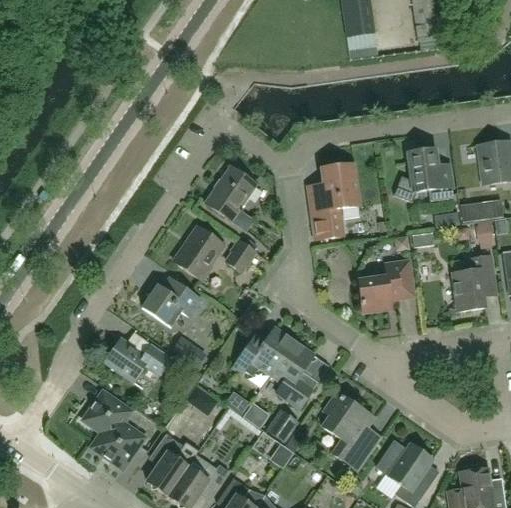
[(342,0),(347,35),(375,31),(370,0),(342,0)]
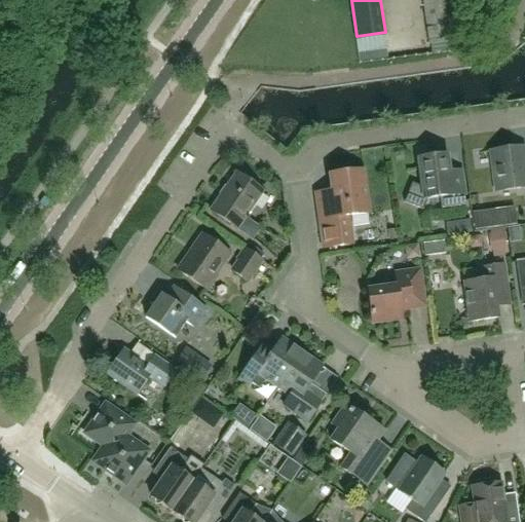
[(424,0),(430,41),(460,37),(455,0),(424,0)]
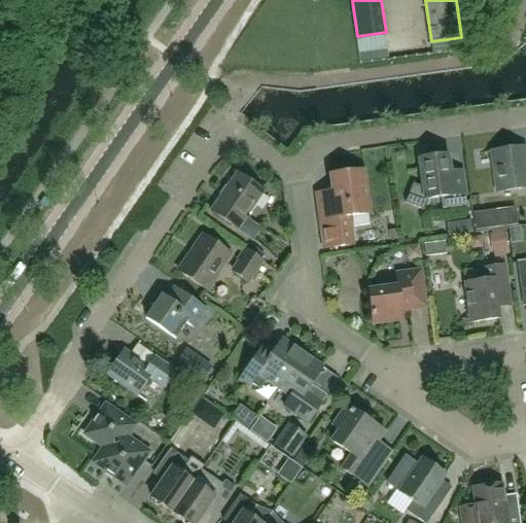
[(525,143),(493,148),(498,188),(525,184),(525,143)]
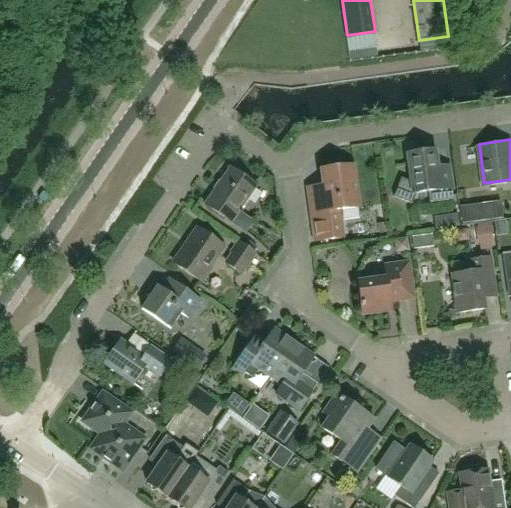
[(175,156),(185,161),(192,145),(182,140),(175,156)]
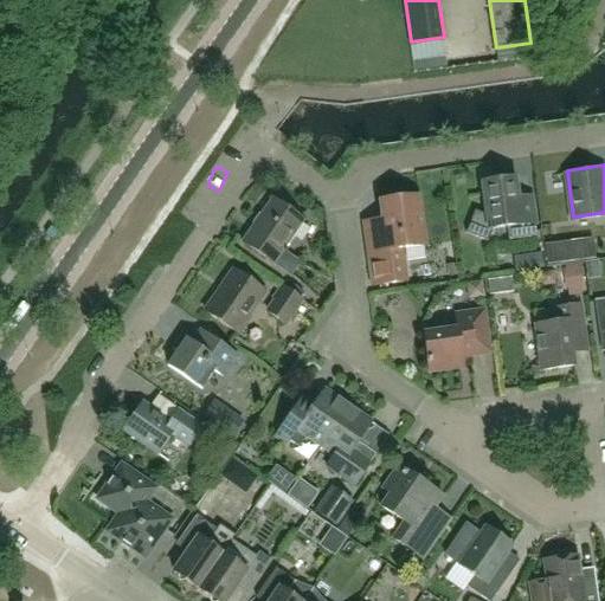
[(483,179),(488,212),(476,207),(467,228),(488,238),(494,225),(508,224),(509,237),(538,232),(532,193),(519,194),(515,174),(483,179)]
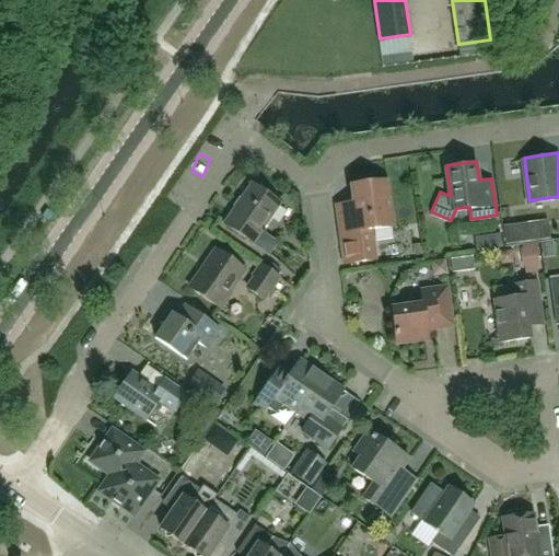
[(345,262),(348,261),(376,257),(372,227),(394,223),(388,178),(351,183),(353,200),(336,203),(345,262)]
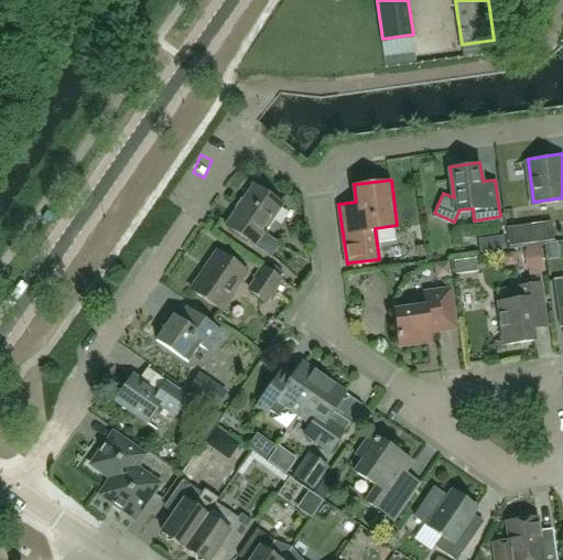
[(226,222),(256,241),(283,202),(253,182),(226,222)]
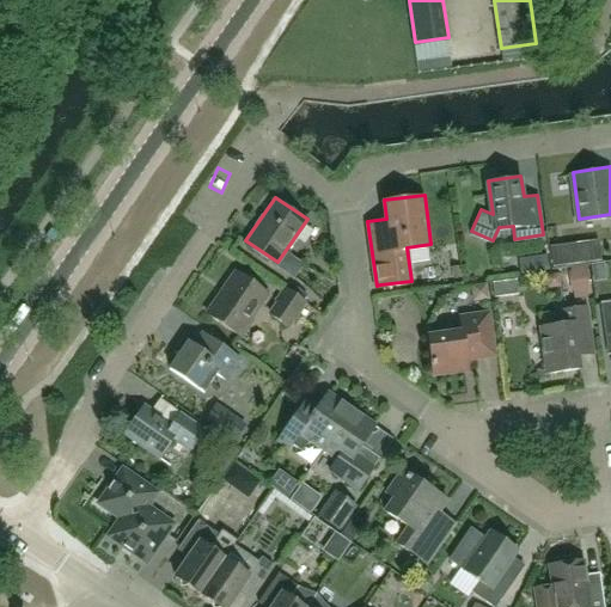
[(572,293),(597,290),(596,262),(570,263),(572,293)]
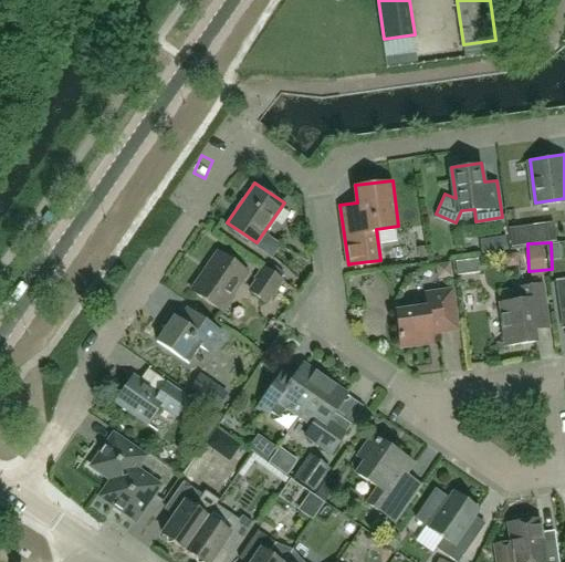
[(192,288),(223,310),(234,293),(232,291),(248,269),(219,249),(192,288)]
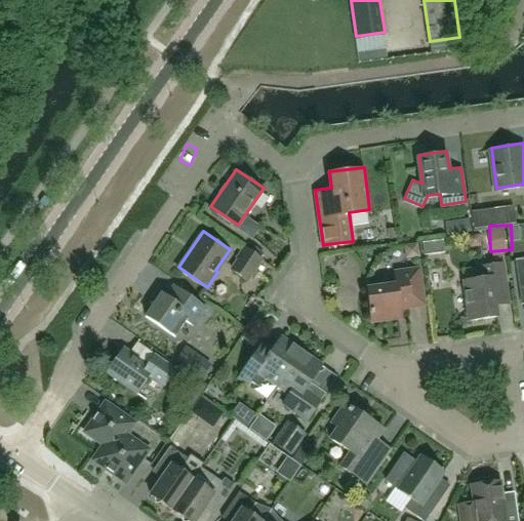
[(230,266),(248,279),(265,256),(243,242),(235,254),(236,255),(230,266)]
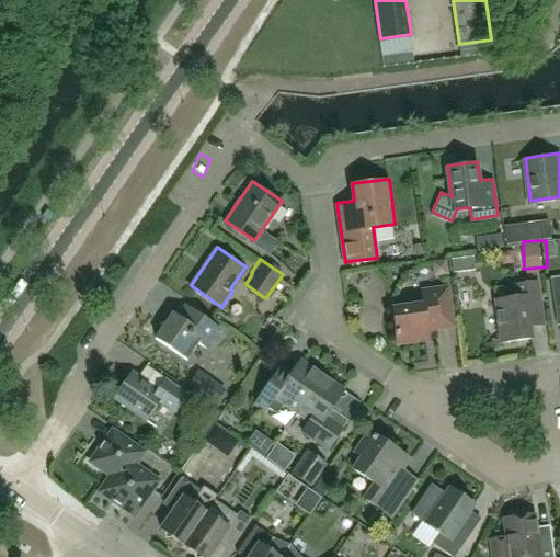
[(516,295),(496,298),(502,340),(532,336),(530,324),(544,322),(538,279),(515,282),(516,295)]
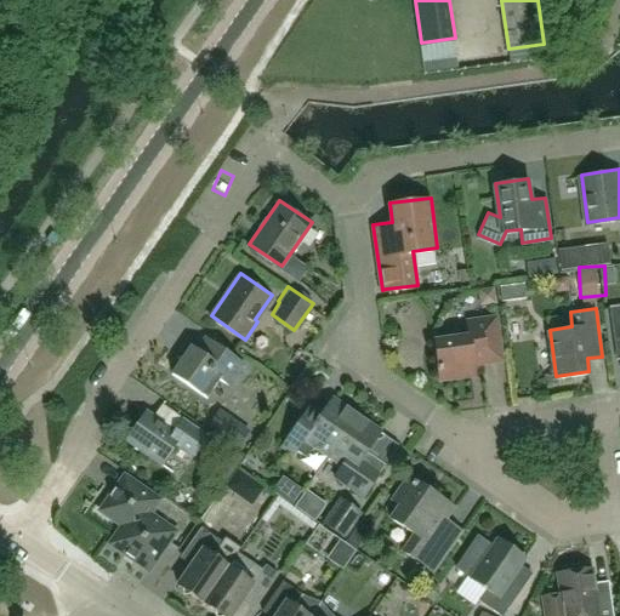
[(476,372),(475,363),(502,358),(496,315),(467,319),(468,334),(434,338),(441,377),(476,372)]
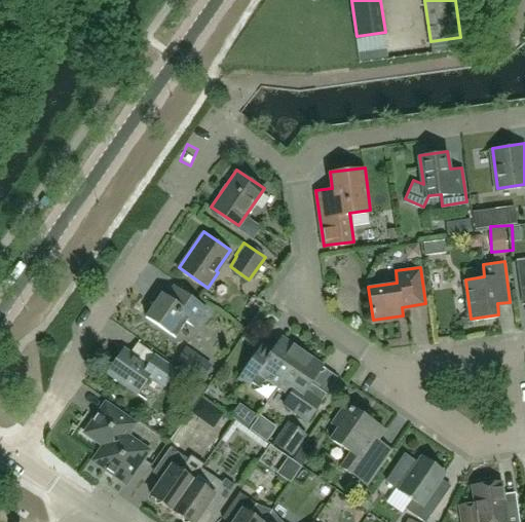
[(158,289),(151,299),(155,302),(146,314),(176,335),(187,320),(195,325),(208,307),(175,284),(166,295),(158,289)]
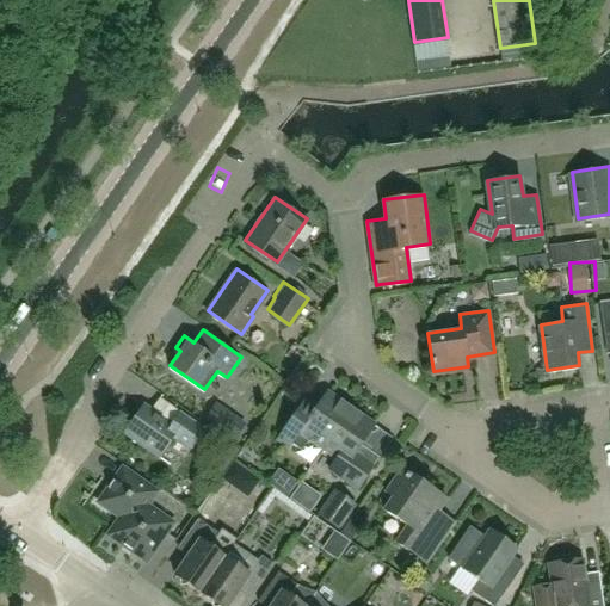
[(306,396),(299,407),(277,437),(290,445),(293,441),(302,447),(307,440),(313,438),(324,446),(351,406),(327,390),(318,404),(306,396)]
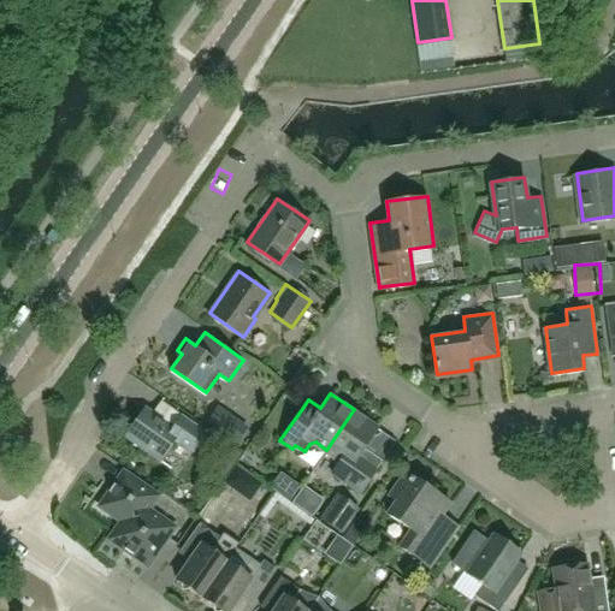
[(173,425),(153,411),(146,405),(126,434),(161,458),(175,440),(193,452),(207,431),(182,413),(173,425)]
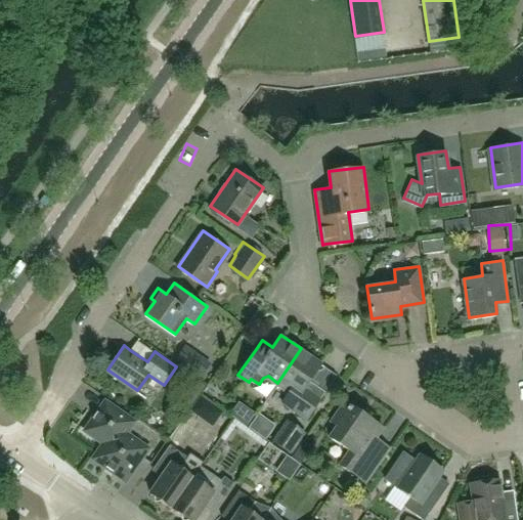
[(301,348),(277,383),(290,391),(284,400),(307,417),(325,390),(310,380),(321,362),(301,348)]
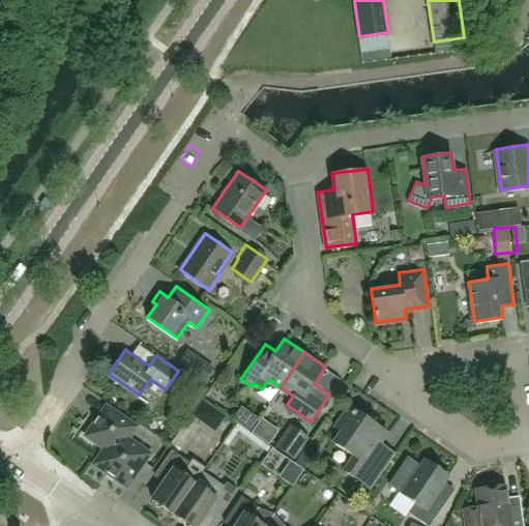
[(136,425),(107,405),(87,434),(107,447),(97,462),(96,461),(95,462),(127,485),(150,451),(126,436),(135,425),(136,426),(136,425)]
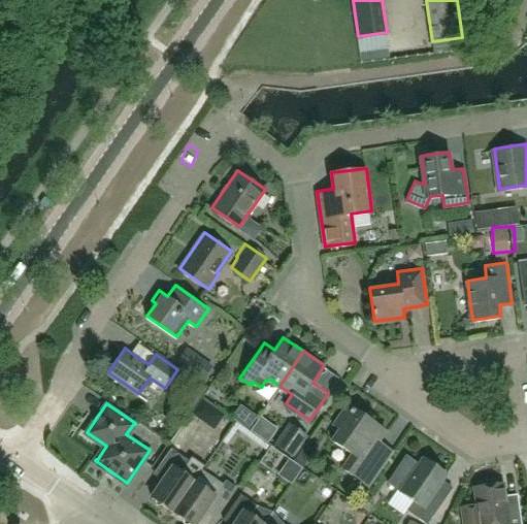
[(366,419),(353,410),(346,404),(333,423),(340,427),(332,438),(352,452),(342,466),(369,485),(383,464),(369,455),(387,430),(367,417),(366,419)]
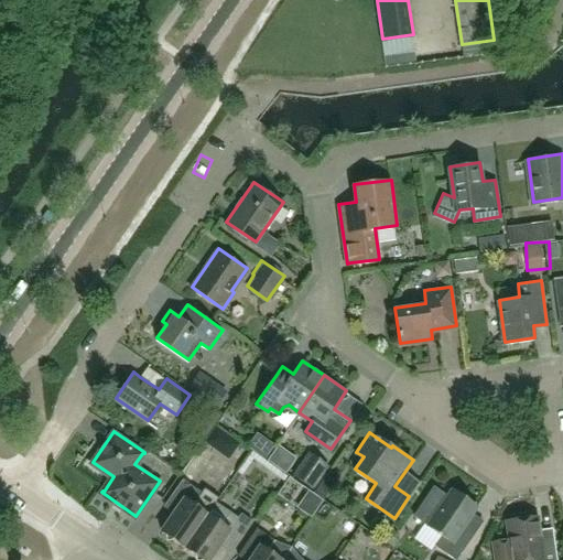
[(328,464),(315,455),(310,451),(295,473),(313,486),(328,464)]
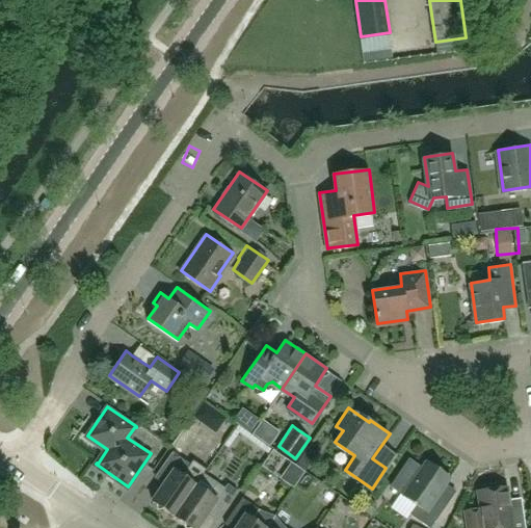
[(153,500),(175,515),(195,483),(183,475),(191,463),(174,450),(158,471),(168,478),(153,500)]
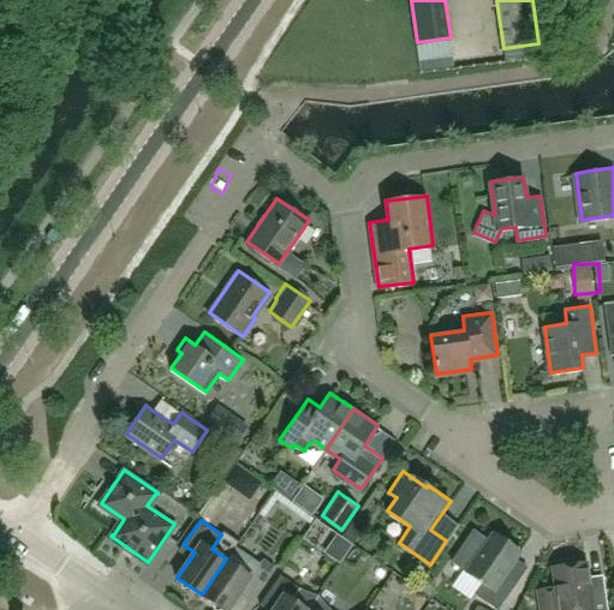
[(499,609),(516,584),(504,575),(520,550),(494,531),(489,538),(474,528),(452,560),(468,569),(466,570),(482,581),(475,592),(499,609)]
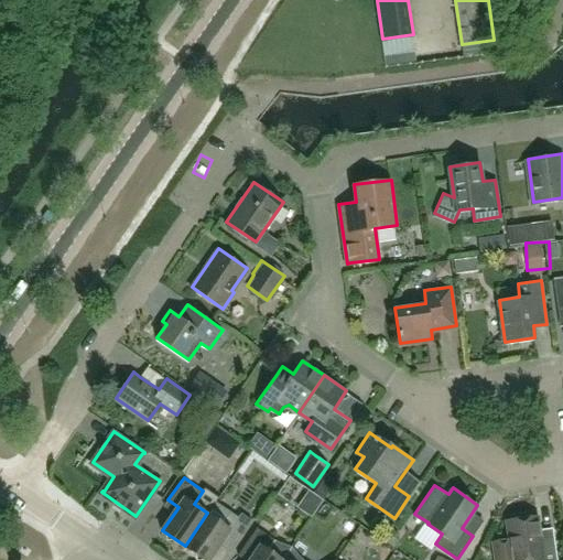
[(216,499),(207,513),(185,546),(205,559),(208,559),(224,538),(234,546),(252,518),(241,512),(239,516),(216,499)]
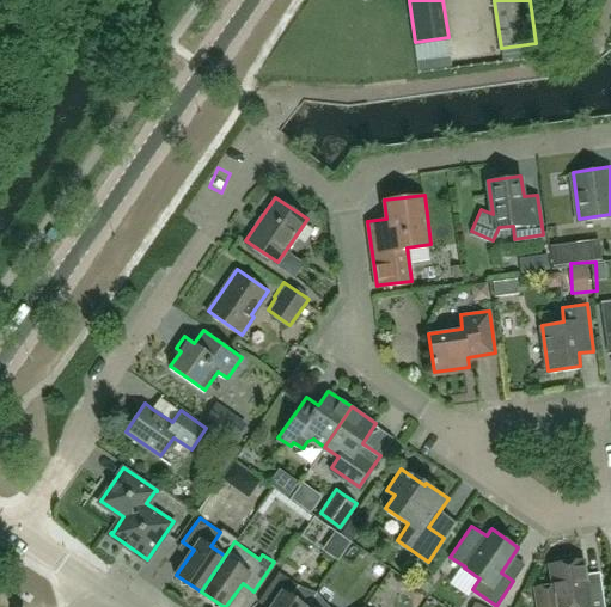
[(584,558),(550,563),(553,583),(536,586),(538,606),(578,606),(580,606),(579,606),(605,606),(603,590),(588,593),(584,558)]
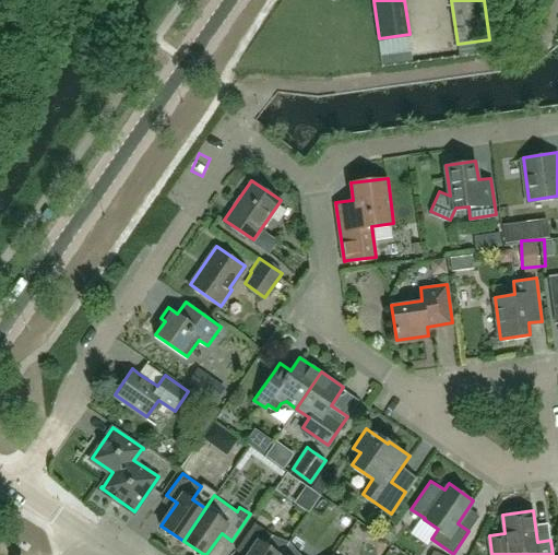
[(279,554),(280,554),(265,544),(273,534),(256,521),(237,547),(247,554),(279,554)]
